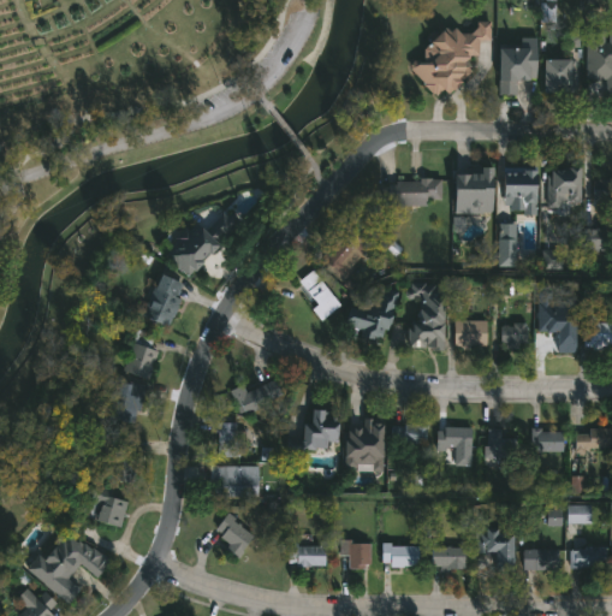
[(439,96),(410,67),(455,23),(469,36),(483,22),(499,37),(470,65),(476,70),(451,94),(446,89),(439,96)]
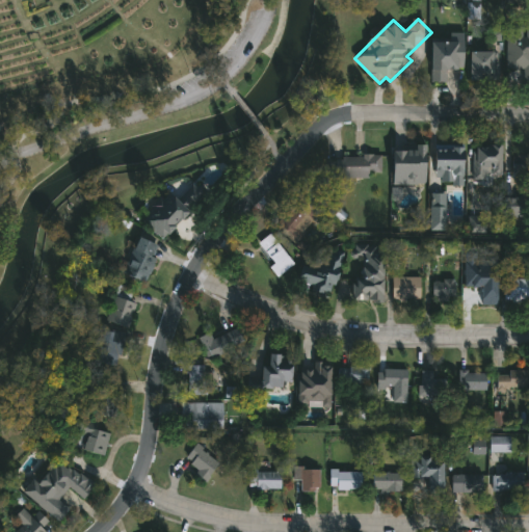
[(432,81),(433,35),(466,35),(466,69),(448,68),(448,81),(432,81)]
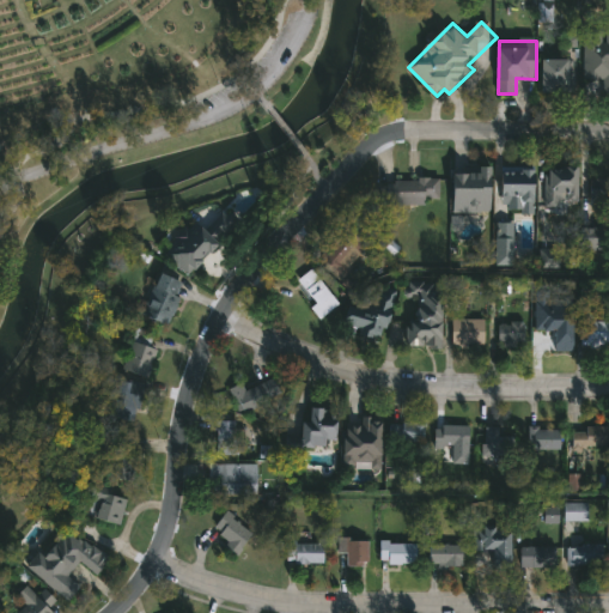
[(604,77),(586,77),(586,50),(608,50),(608,93),(604,93),(604,77)]
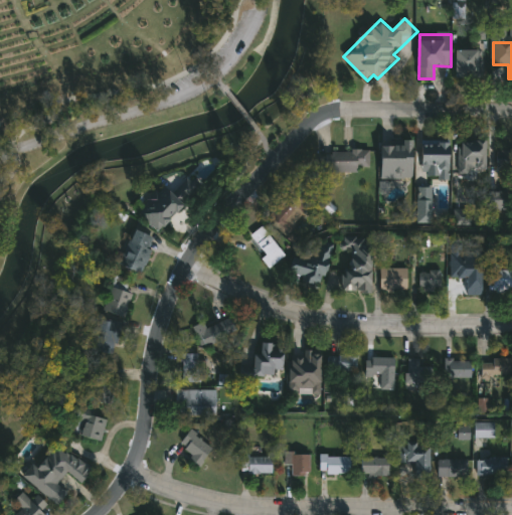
[(484,76),(457,76),(457,48),(484,48),(484,76)]
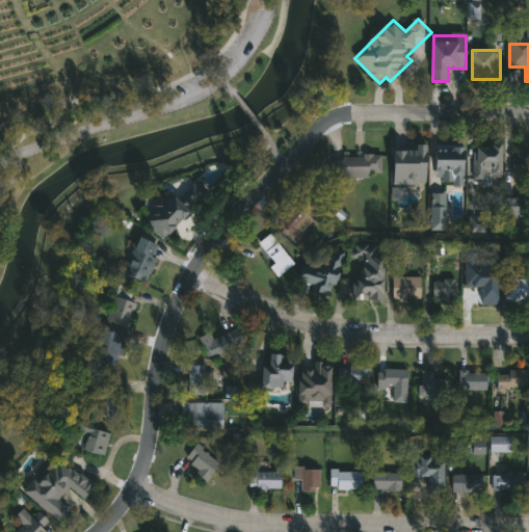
[(395,184),(395,149),(416,149),(416,143),(428,143),(428,184),(395,184)]
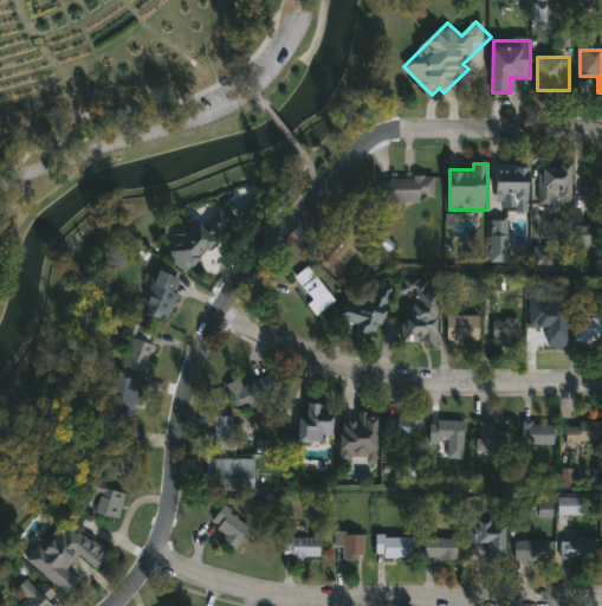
[(530,165),(530,210),(497,210),(497,165),(530,165)]
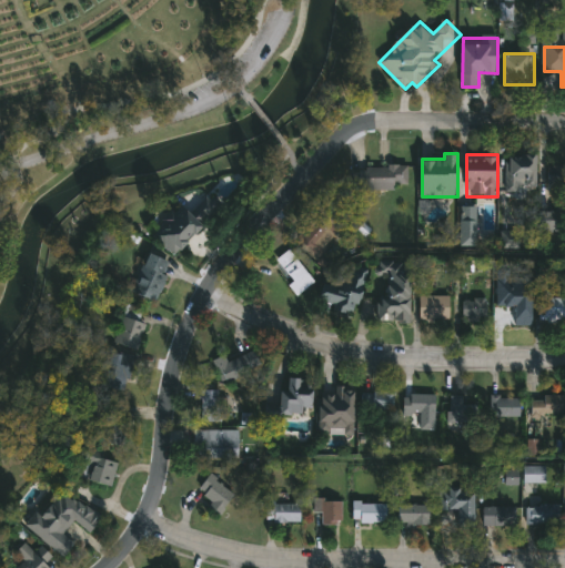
[(537,154),(537,191),(506,191),(506,154),(537,154)]
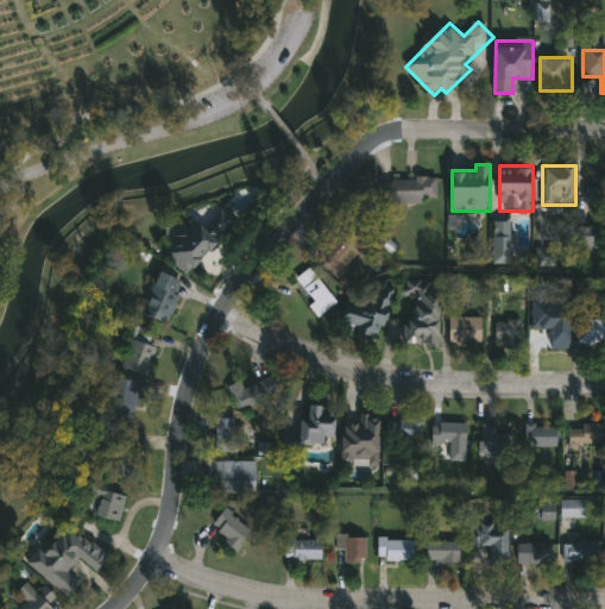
[(385,177),(436,177),(436,203),(385,203),(385,177)]
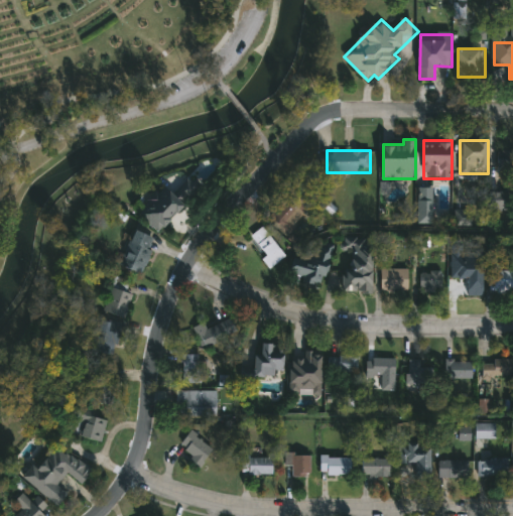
[(512,168),(498,168),(498,150),(512,150),(512,168)]
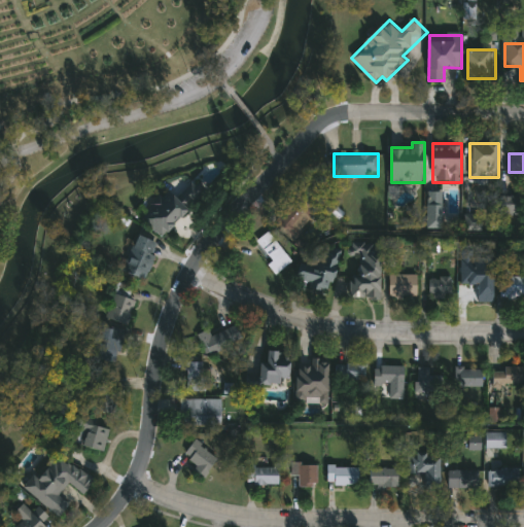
[(207,195),(161,236),(143,216),(189,175),(207,195)]
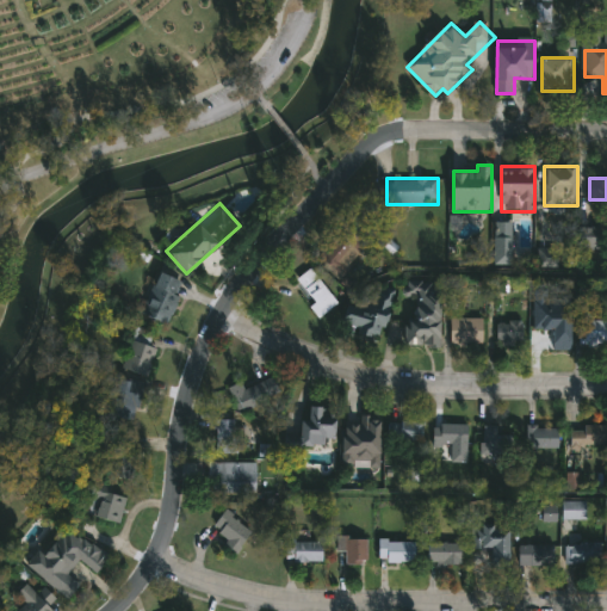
[(495,264),(495,221),(513,221),(513,264),(495,264)]
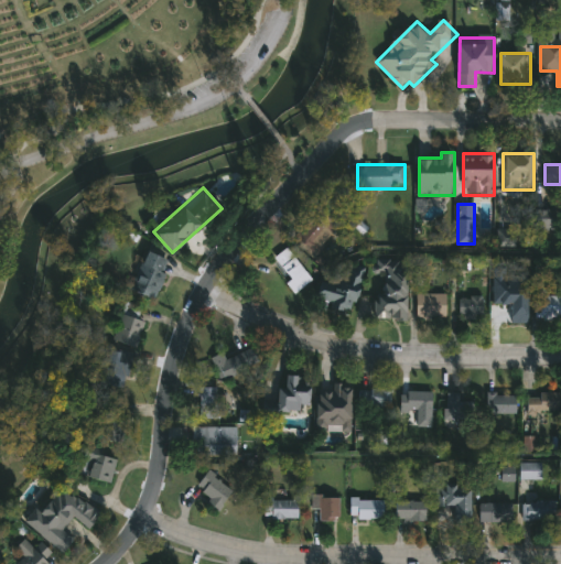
[(336,224),(314,247),(300,231),(322,209),(336,224)]
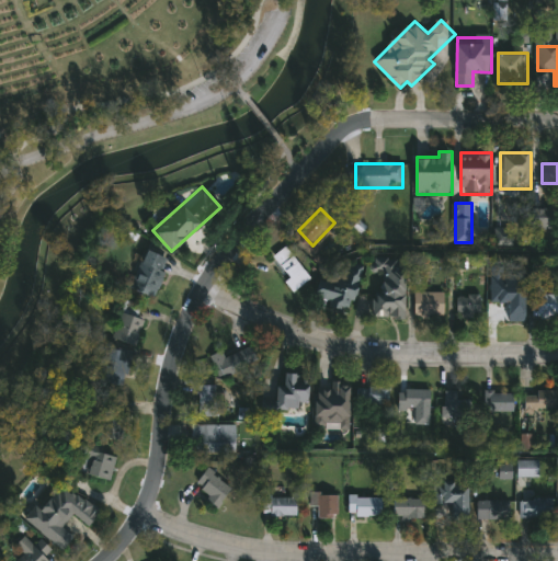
[(554,208),(554,229),(534,229),(534,208),(554,208)]
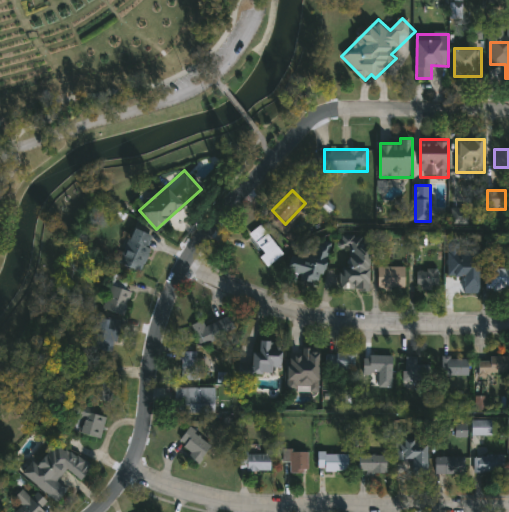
[(134,225),(155,236),(138,270),(116,259),(134,225)]
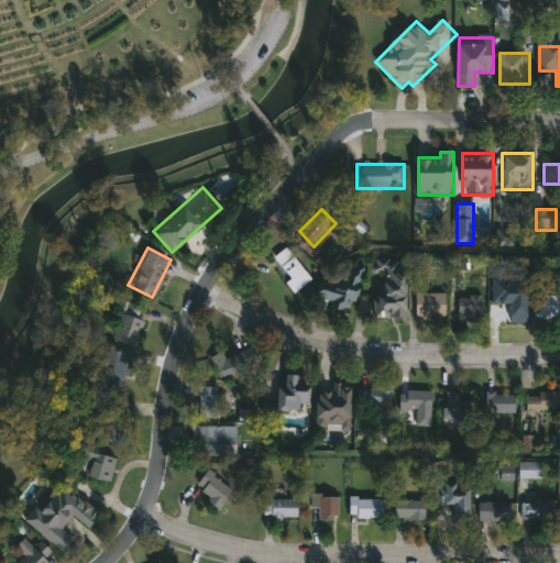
[(275,256),(287,247),(306,271),(294,280),(275,256)]
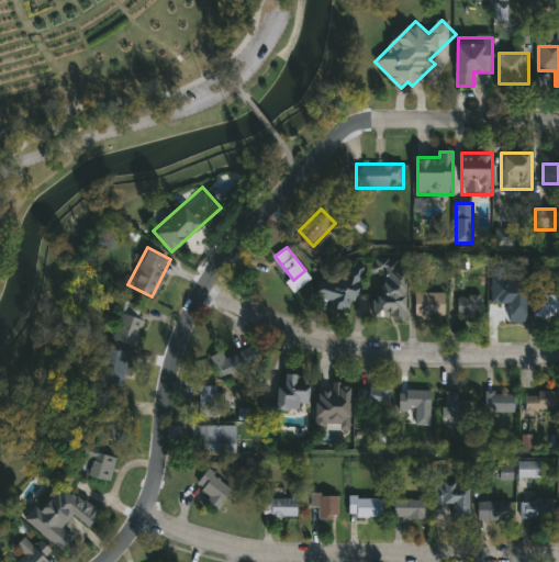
[(512,300),(495,300),(494,261),(528,260),(529,319),(512,319),(512,300)]
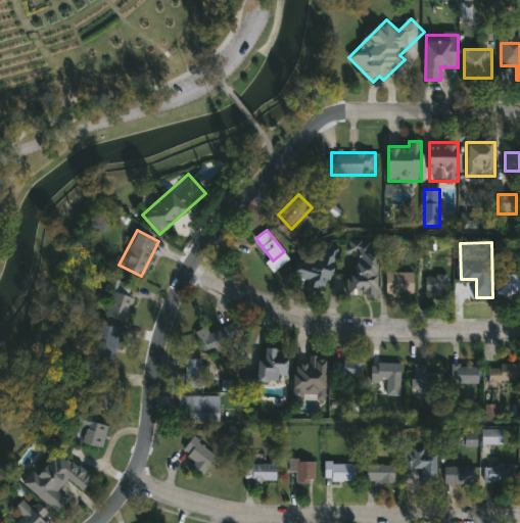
[(337,246),(330,289),(309,285),(309,280),(295,277),(297,260),(319,264),(322,243),(337,246)]
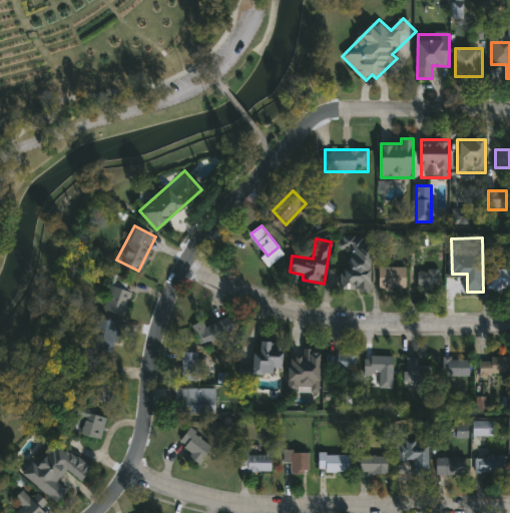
[(372,238),(372,290),(342,290),(342,269),(350,269),(350,249),(342,248),(342,238),(372,238)]
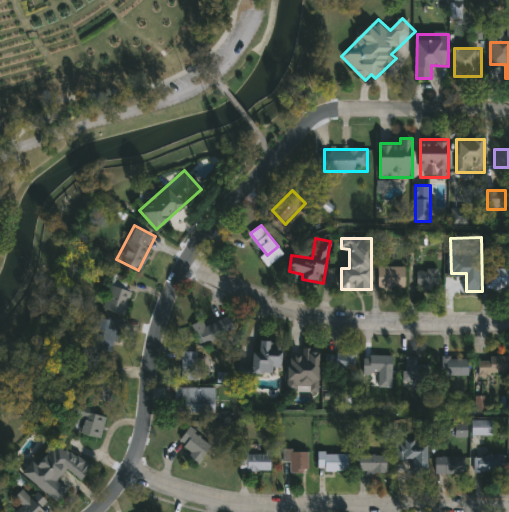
[(405,288),(379,288),(379,266),(405,266),(405,288)]
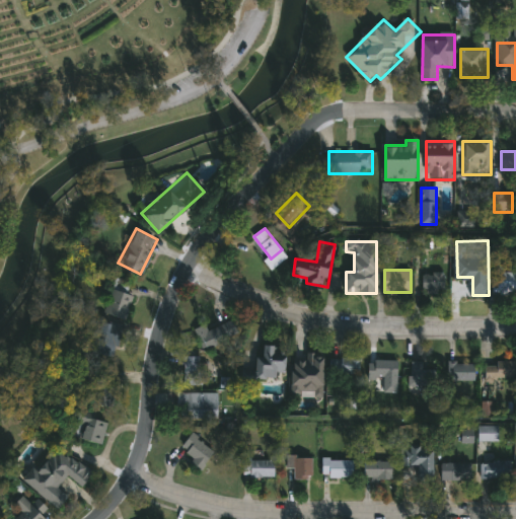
[(515,294),(493,294),(493,271),(515,271),(515,294)]
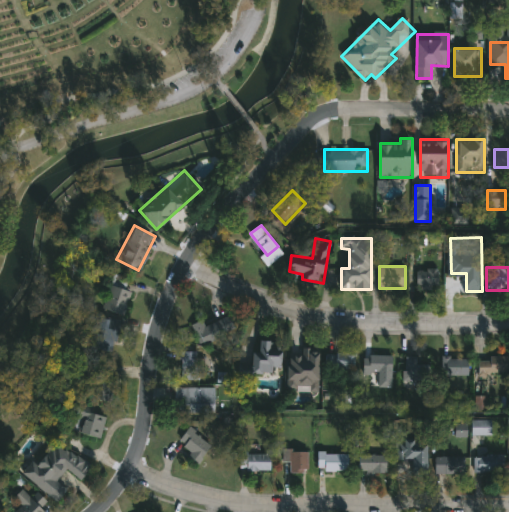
[(439,268),(439,289),(417,289),(417,268),(439,268)]
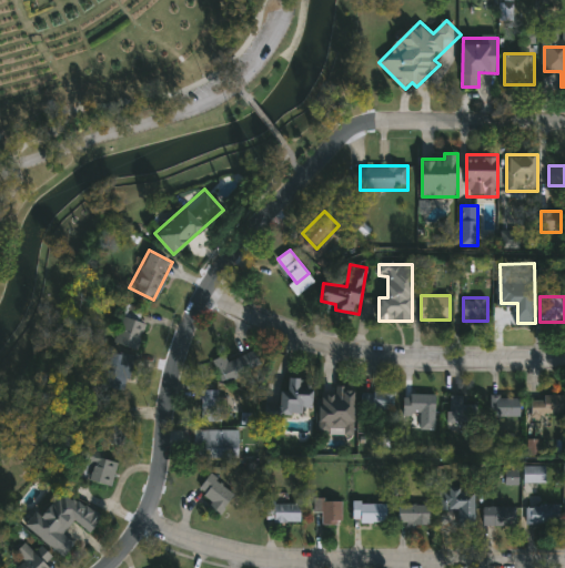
[(140,348),(117,344),(124,304),(144,307),(141,322),(145,322),(140,348)]
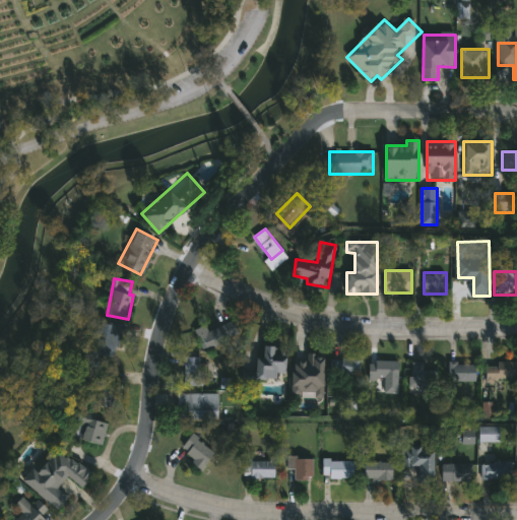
[(208,330),(235,321),(240,337),(202,349),(196,328),(206,325),(208,330)]
